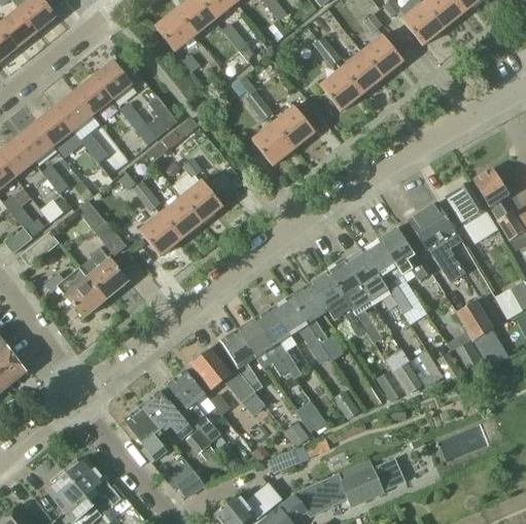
[(28,0),(18,8),(38,33),(58,16),(44,0),(28,0)]
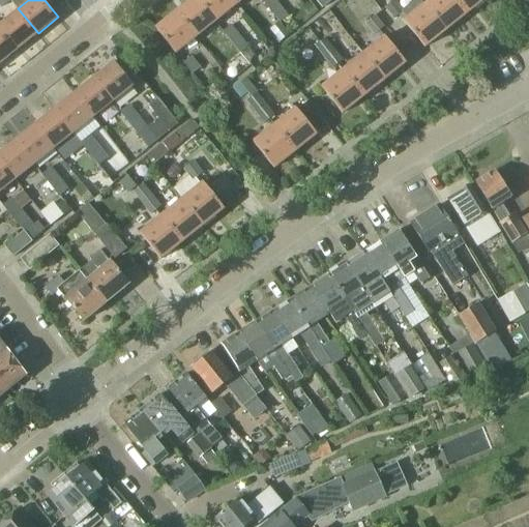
[(189,0),(177,10),(196,34),(215,19),(200,0),(189,0)]
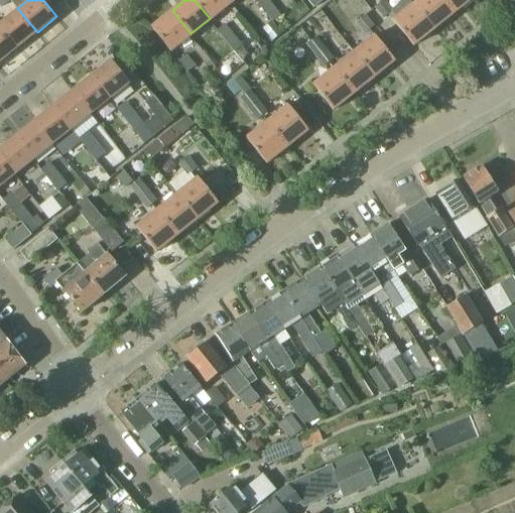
[(195,0),(210,18),(229,3),(227,0),(195,0)]
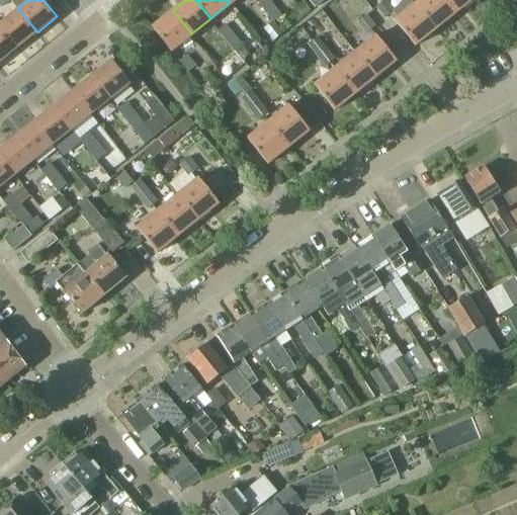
[(260,0),(266,8),(274,2),(272,0),(260,0)]
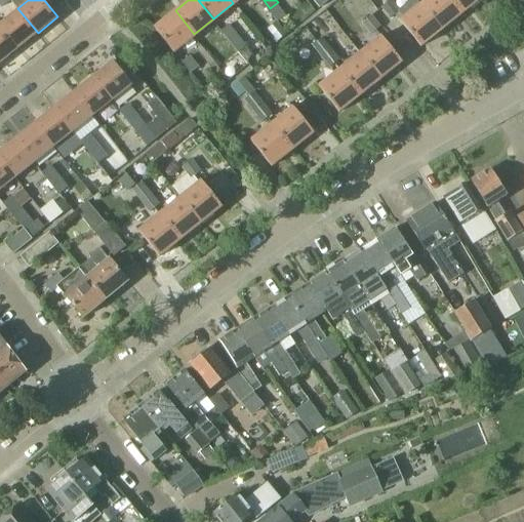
[(401,9),(394,0),(388,0),(381,5),(391,17),(401,9)]
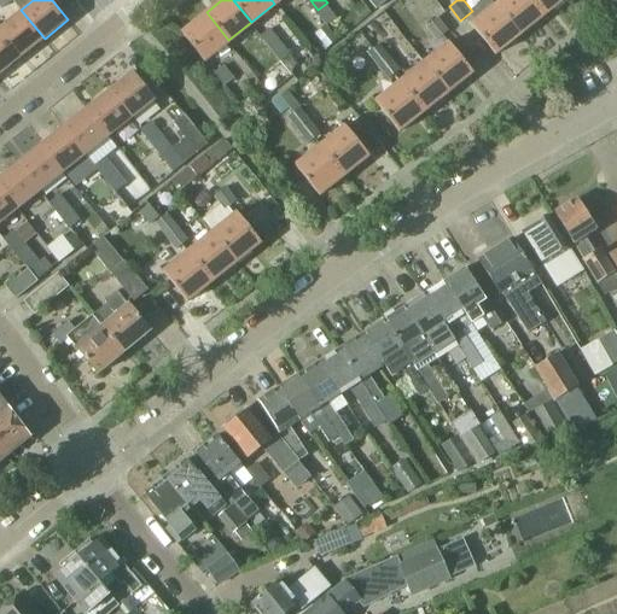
[(498,0),(495,3),(521,34),(533,23),(545,13),(534,0),(498,0)]
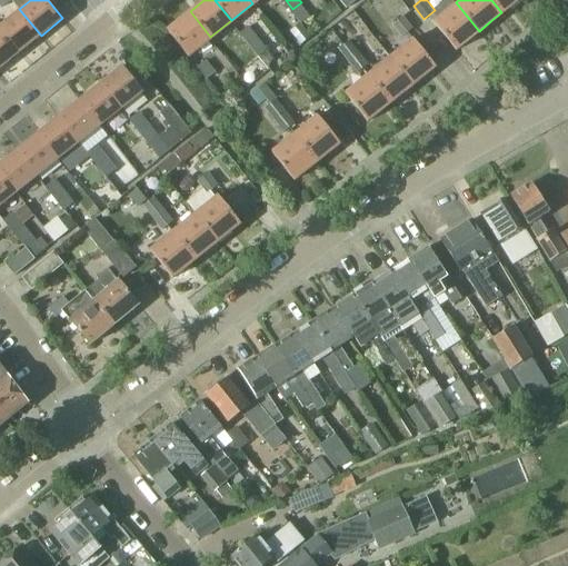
[(491,0),(501,12),(516,0),(491,0)]
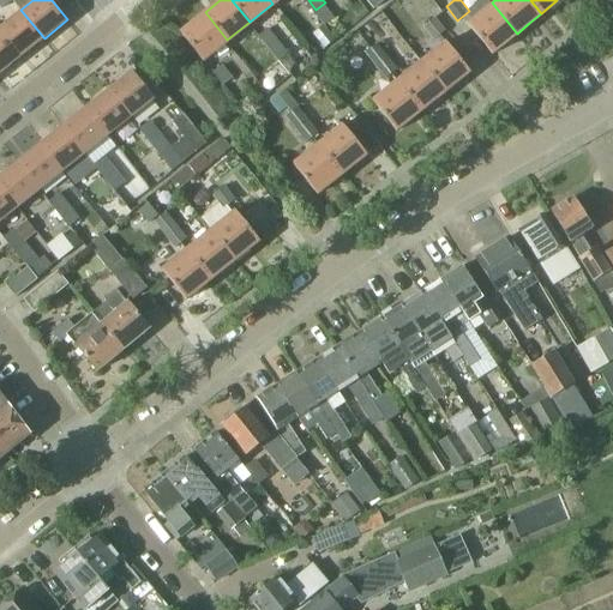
[(335,16),(325,2),(316,10),(325,23),(335,16)]
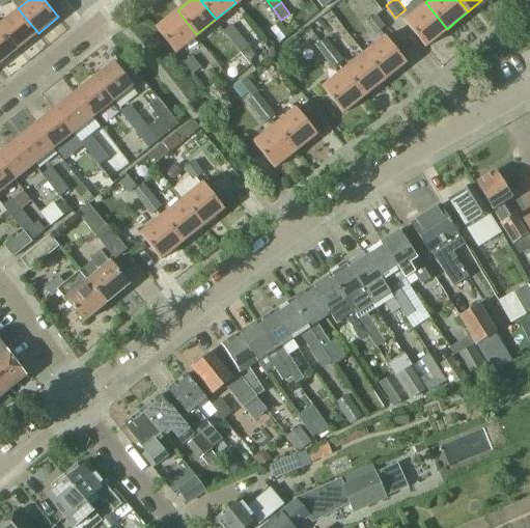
[(425,2),(405,19),(425,46),(447,29),(425,2)]
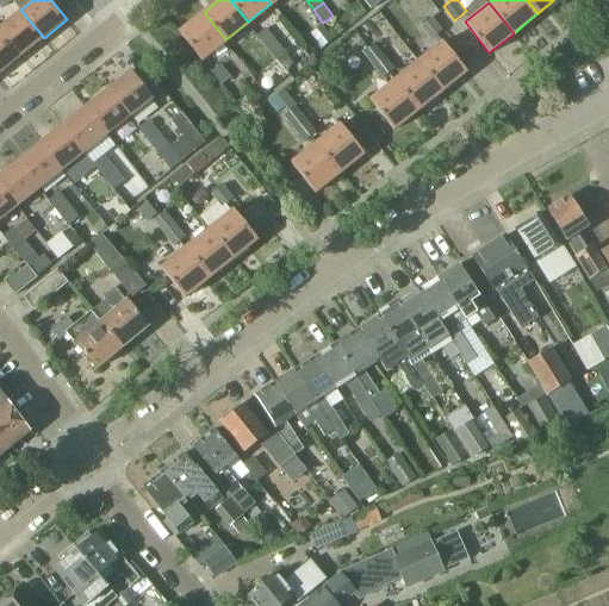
[(0,25),(0,29),(22,56),(44,38),(20,10),(0,25)]
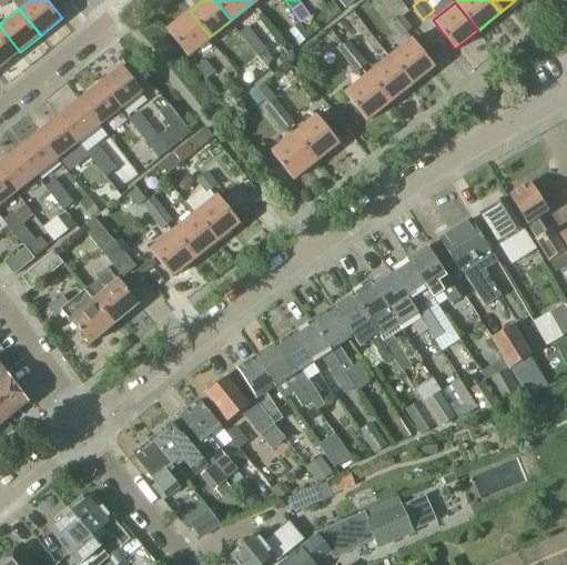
[(168,28),(189,54),(210,37),(190,11),(168,28)]
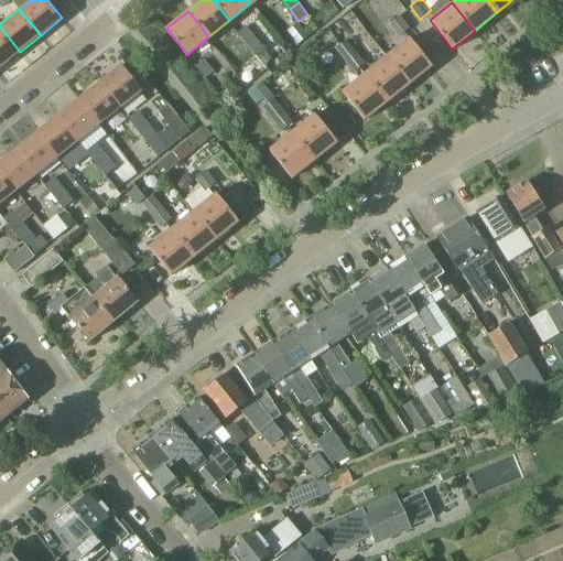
[(400,14),(389,23),(399,35),(409,27),(400,14)]
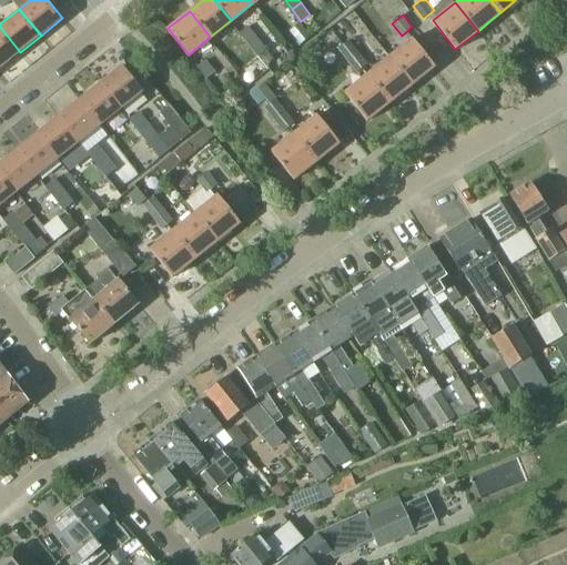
[(240,32),(249,43),(257,37),(249,24),(240,32)]
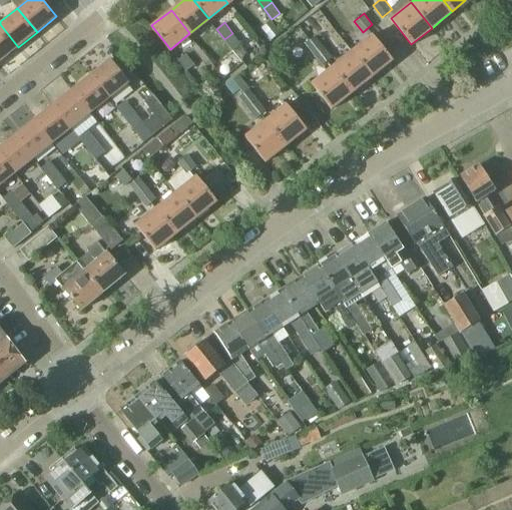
[(0,60),(18,47),(0,24),(0,60)]
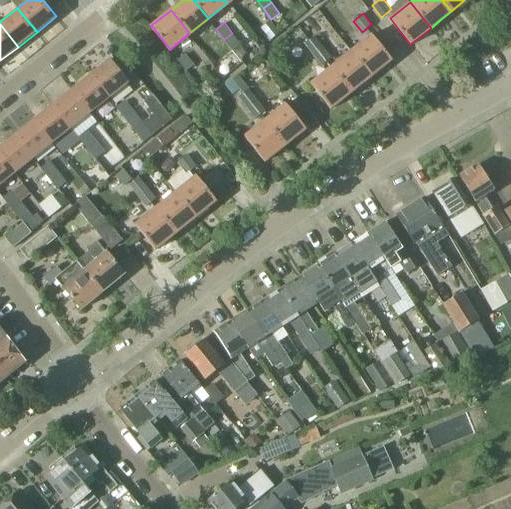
[(240,43),(232,33),(224,39),(232,50),(240,43)]
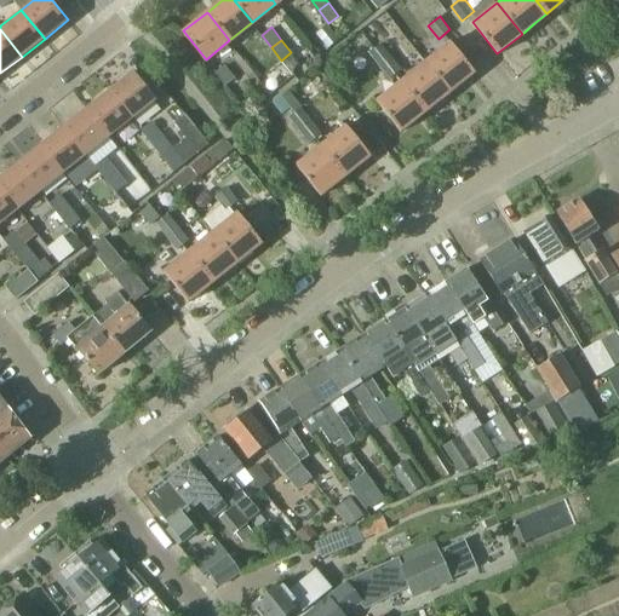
[(451,41),(425,61),(450,91),(475,72),(451,41)]
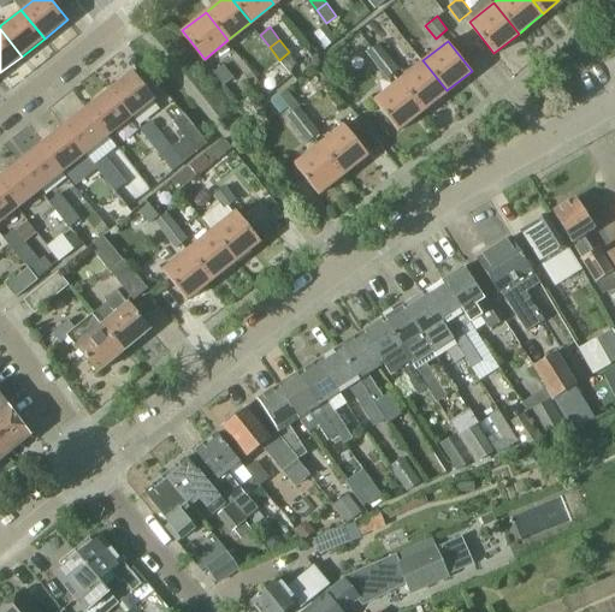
[(367,51),(377,63),(389,54),(378,42),(367,51)]
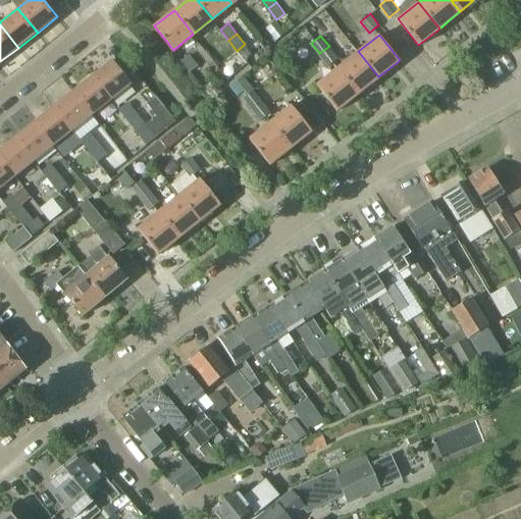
[(337,57),(329,46),(319,53),(328,64),(337,57)]
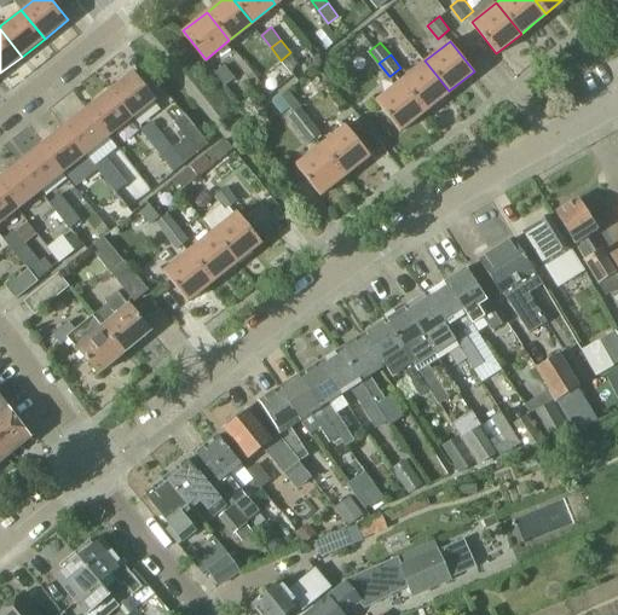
[(449,91),(425,61),(402,80),(426,110),(449,91)]
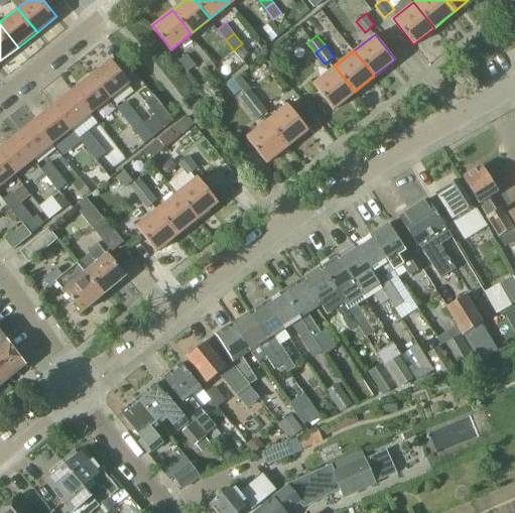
[(179,59),(187,71),(196,65),(187,53),(179,59)]
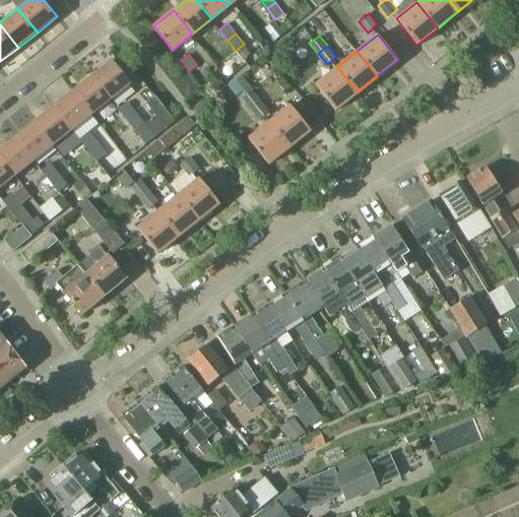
[(112,60),(91,75),(111,99),(130,83),(112,60)]
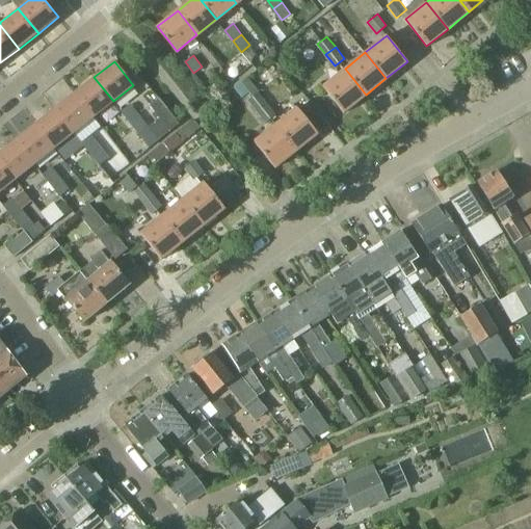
[(323,85),(344,111),(366,95),(345,69),(323,85)]
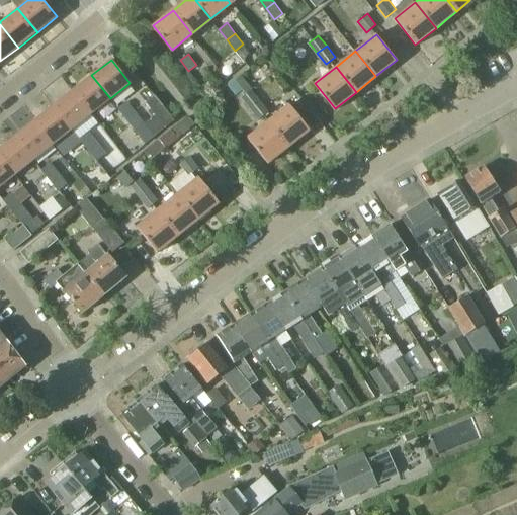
[(241,74),(235,79),(243,88),(246,93),(252,89),(253,88),(241,74)]
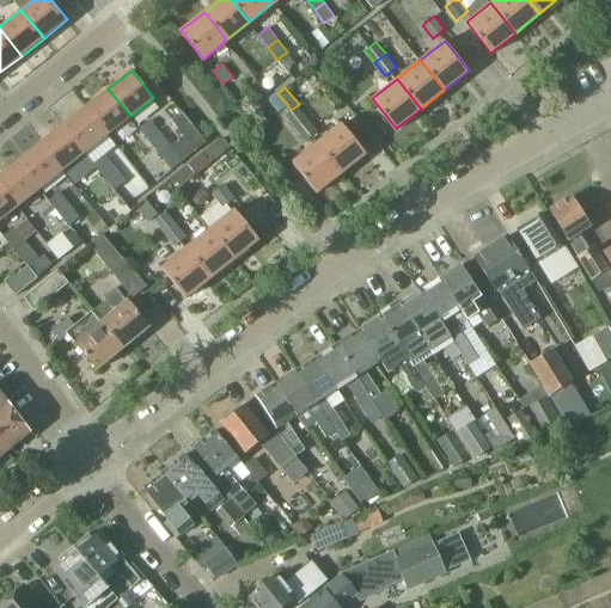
[(85,106),(108,134),(130,116),(108,88),(85,106)]
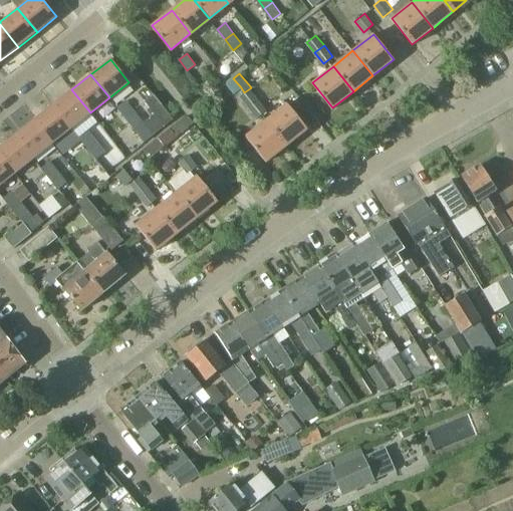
[(233,78),(226,83),(234,93),(241,87),(233,78)]
